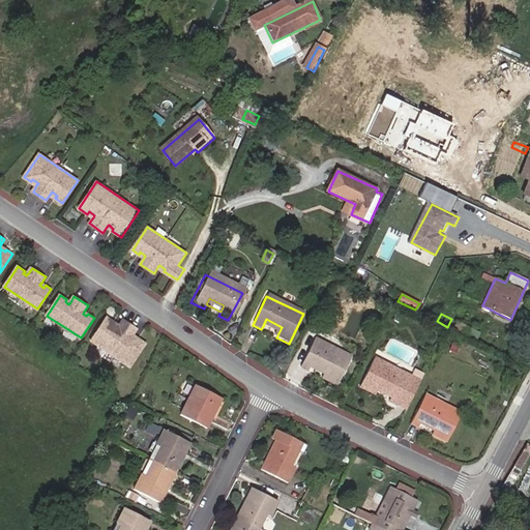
[(108,317),(92,341),(130,366),(146,343),(140,339),(138,341),(133,336),(135,334),(138,329),(124,320),(120,325),(119,327),(113,324),(115,321),(108,317)]
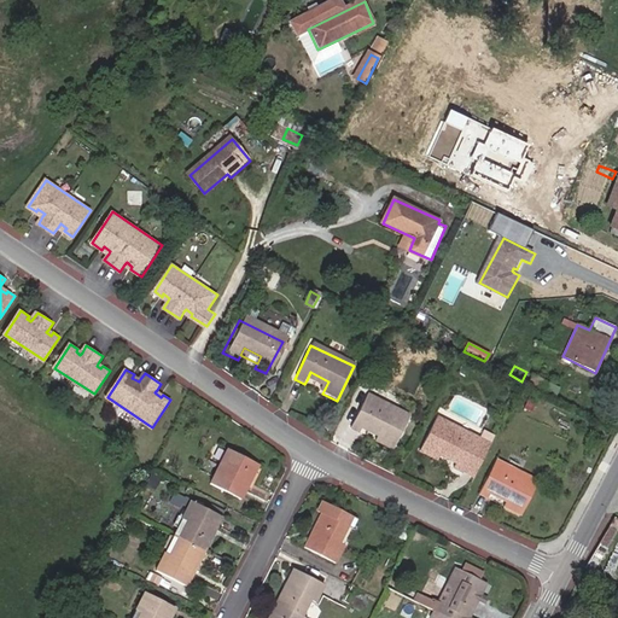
[(307,380),(325,389),(328,382),(310,372),(307,380)]
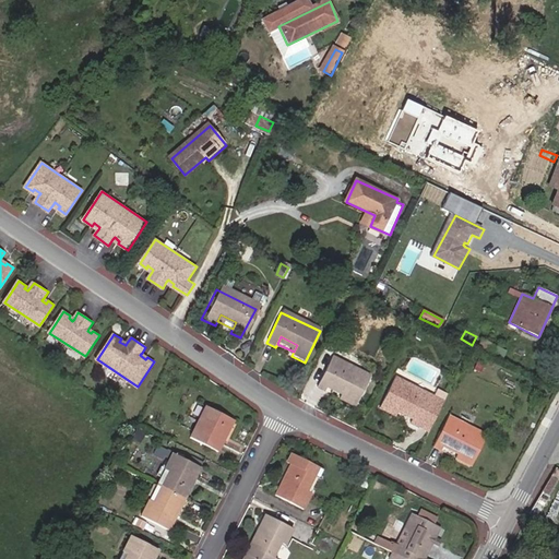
[(474,348),(490,356),(495,347),(478,340),(474,348)]
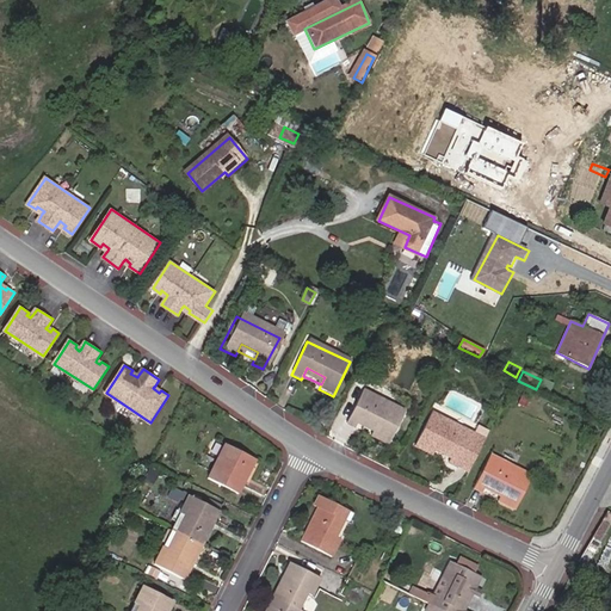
[(406,411),(363,390),(347,424),(356,429),(358,425),(360,418),(381,426),(377,433),(375,437),(389,443),(406,411)]
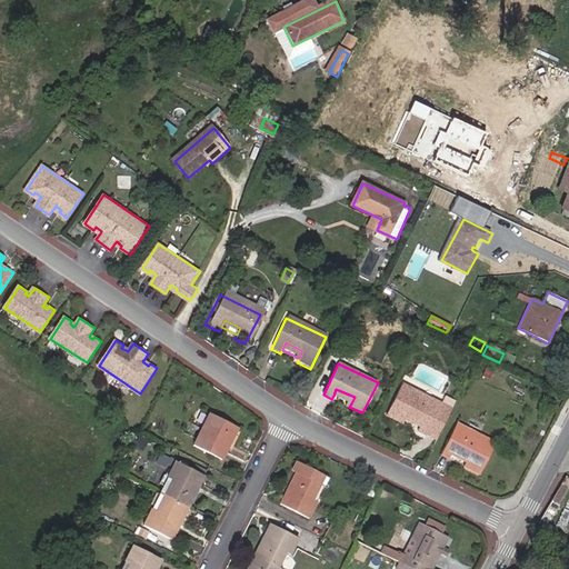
[(438,405),(400,386),(385,418),(397,423),(399,419),(402,412),(417,420),(413,427),(411,431),(422,437),(438,405)]
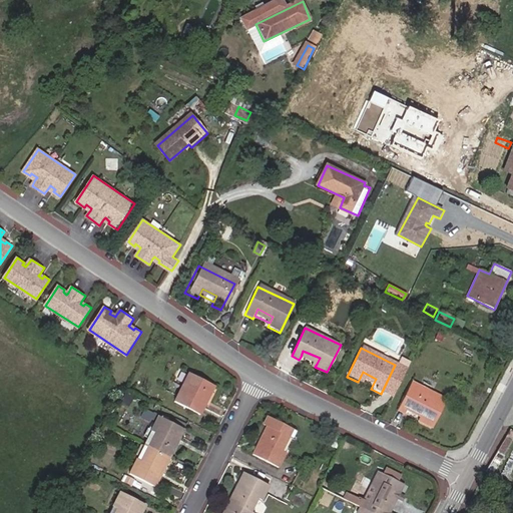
[(301,357),(317,364),(320,358),(303,351),(301,357)]
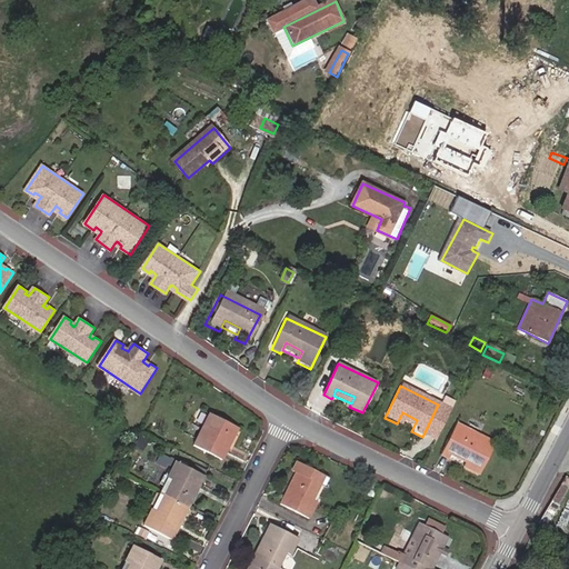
[(399,419),(413,427),(417,420),(402,412),(399,419)]
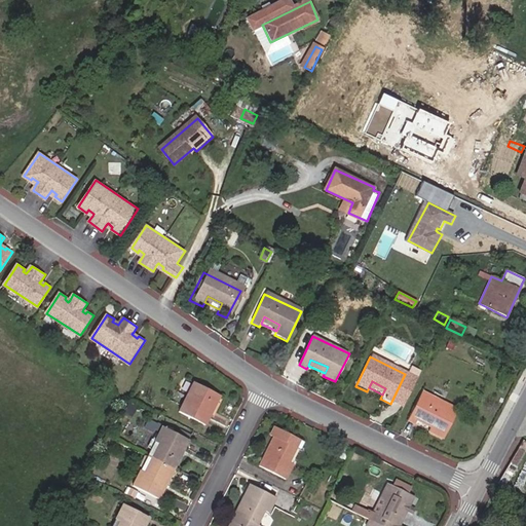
[(218,396),(191,382),(176,413),(202,426),(218,396)]
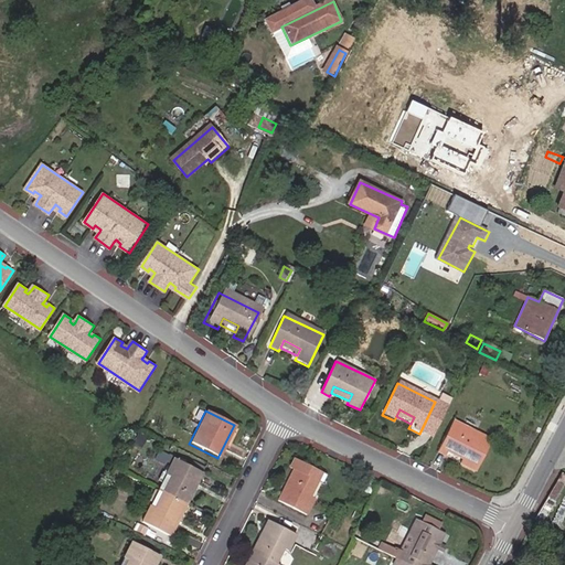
[(476,475),(492,443),(451,422),(435,454),(445,459),(446,455),(449,448),(465,456),(461,462),(459,466),(476,475)]
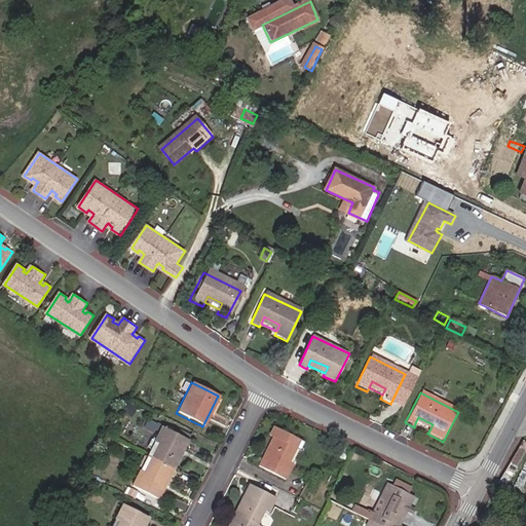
[(415,423),(429,430),(433,424),(418,417),(415,423)]
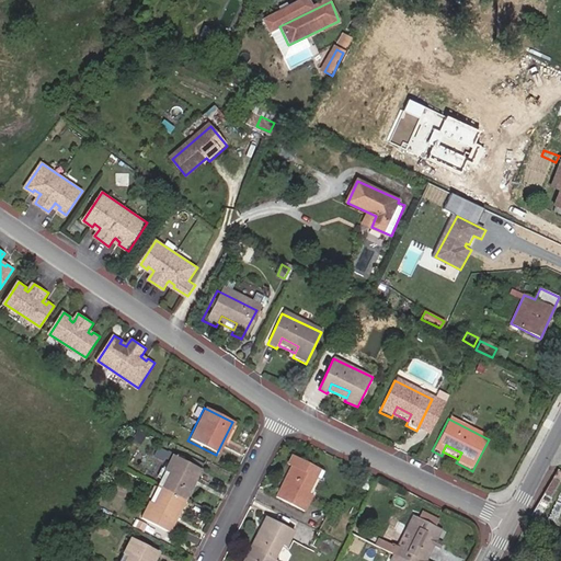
[(199,468),(172,454),(156,487),(183,500),(199,468)]
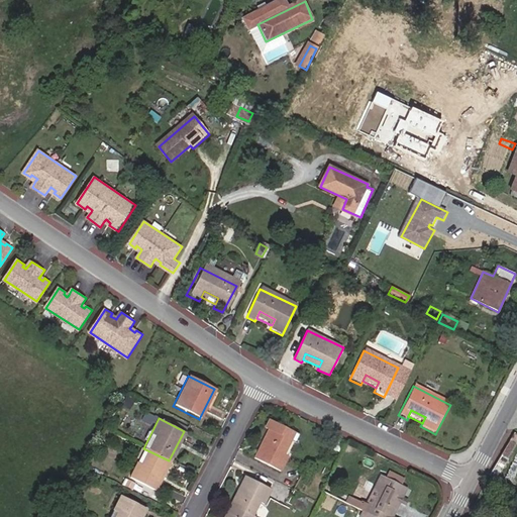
[(282,476),(289,459),(280,454),(287,441),(296,445),(300,438),(271,424),(267,431),(271,433),(255,463),(282,476)]
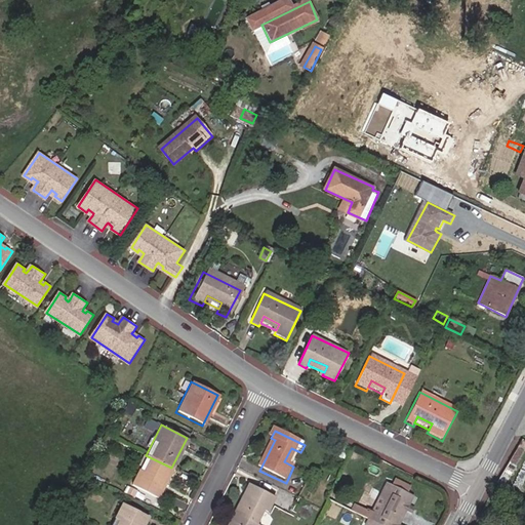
[(291,448),(284,461),(293,467),(300,452),(291,448)]
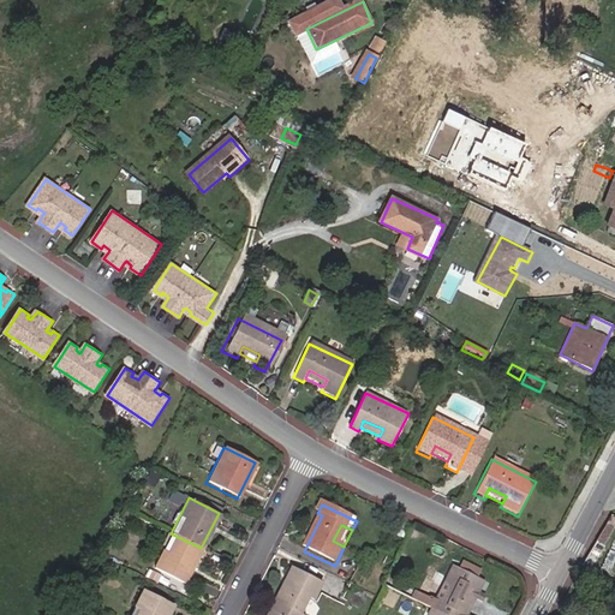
[(201,548),(171,533),(154,568),(184,583),(201,548)]
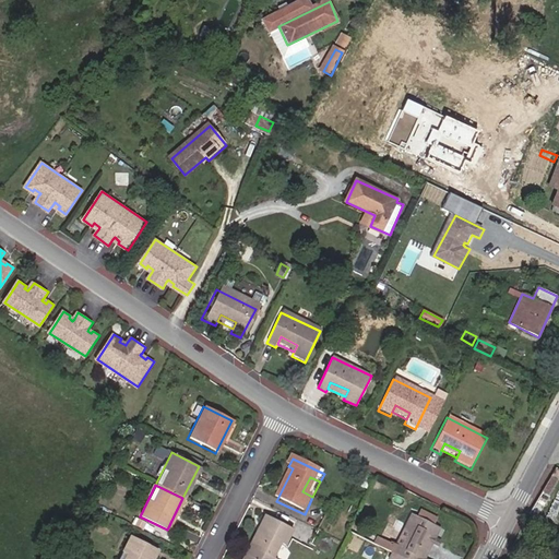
[(416,514),(432,522),(436,514),(419,506),(416,514)]
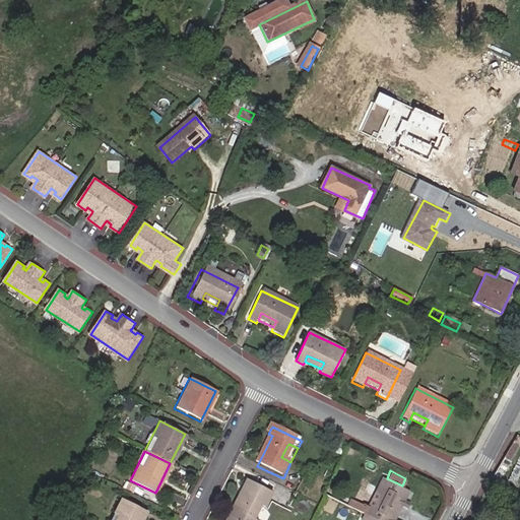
[(367,507),(349,501),(346,507),(355,511),(376,519),(395,519),(396,519),(402,505),(404,499),(408,488),(402,485),(387,478),(381,475),(367,507)]
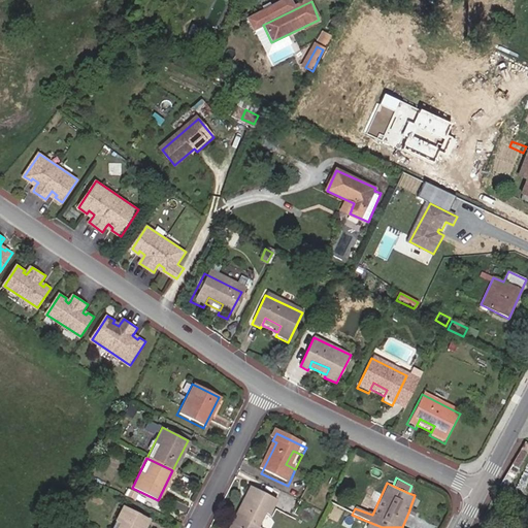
[(271,521),(279,504),(252,491),(237,521),(252,527),(253,527),(260,516),(265,518),(271,521)]
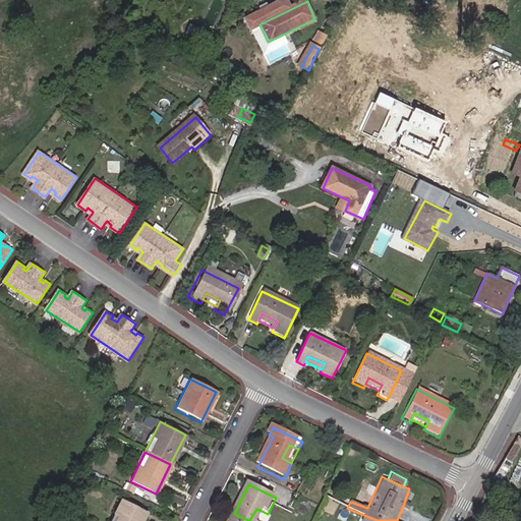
[(122,500),(111,520),(142,520),(148,512),(122,500)]
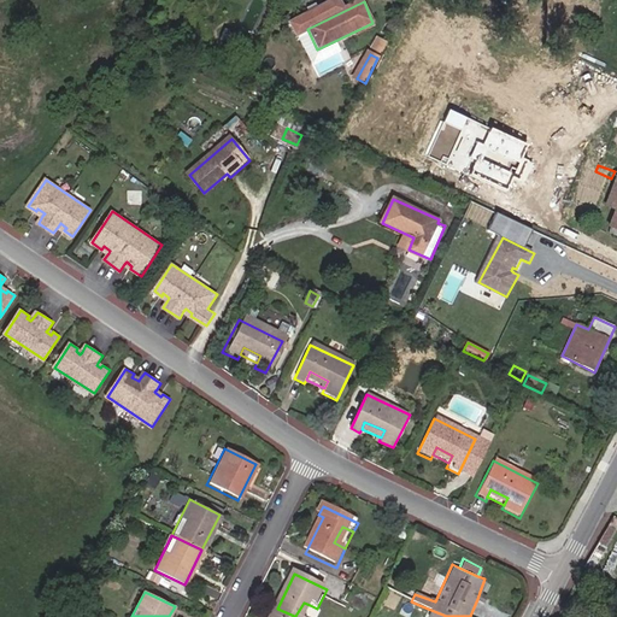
[(304,603),(295,616),(303,616),(310,605),(304,603)]
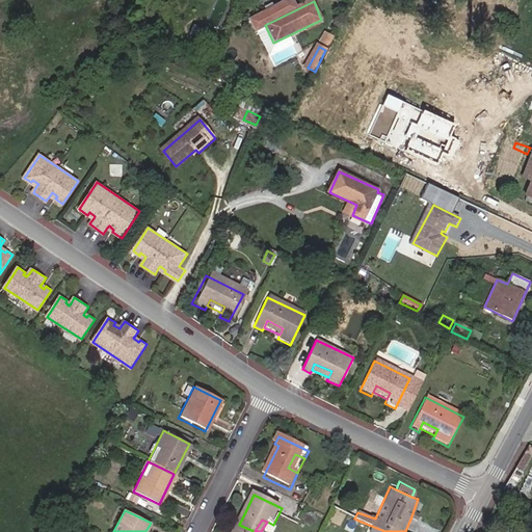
[(384,531),(364,523),(358,531),(384,531)]
